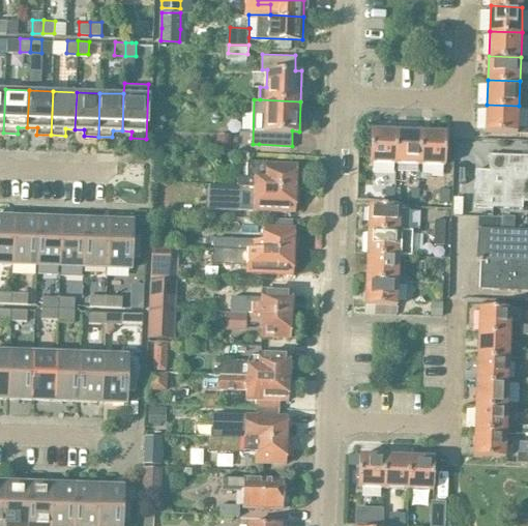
[(518,130),(519,106),(487,105),(486,129),(518,130)]
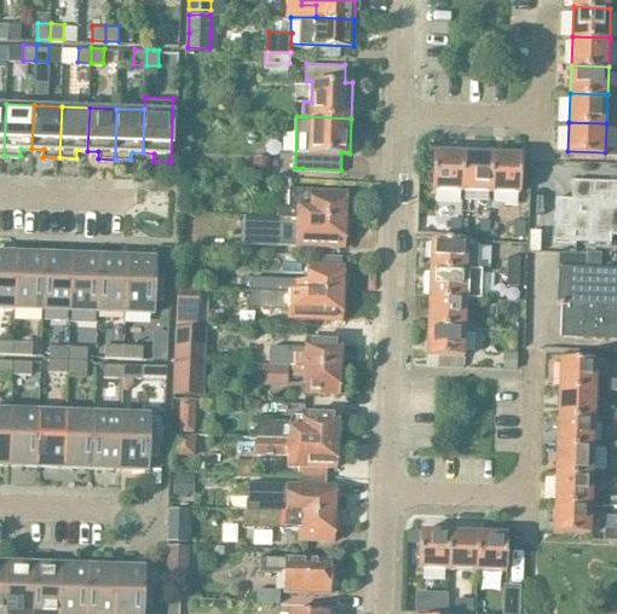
[(463,189),(465,151),(434,150),(433,187),(463,189)]
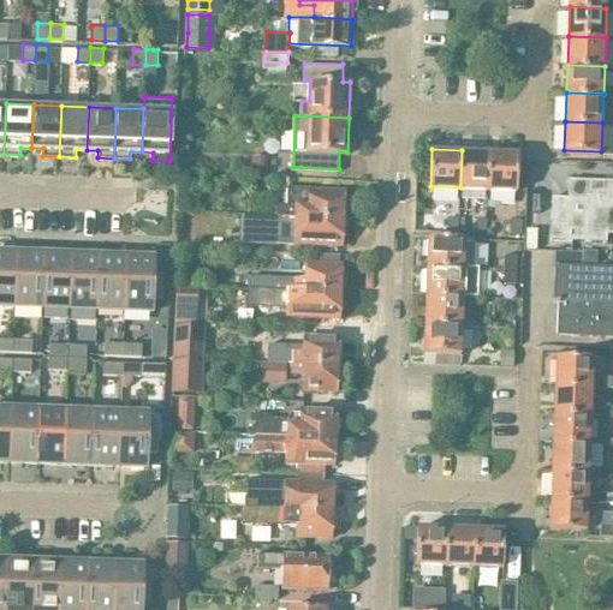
[(489,189),(491,151),(462,150),(460,187),(489,189)]
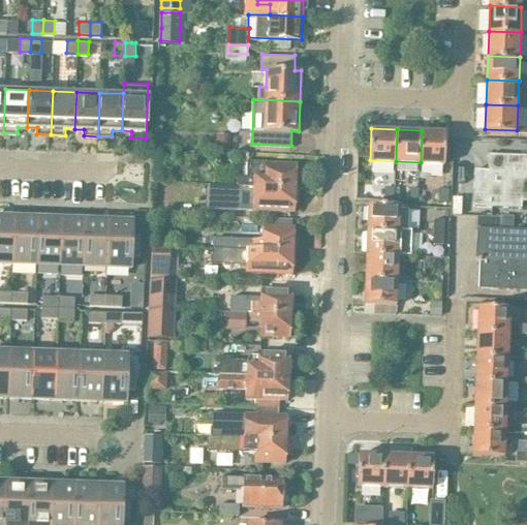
[(422,130),(421,162),(445,163),(446,131),(422,130)]
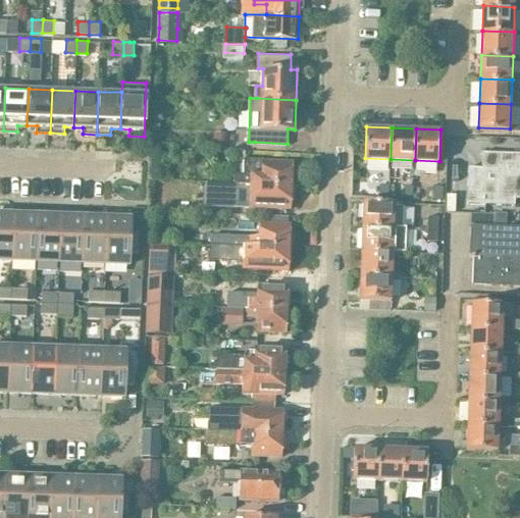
[(215,132),(215,146),(227,146),(227,132),(215,132)]
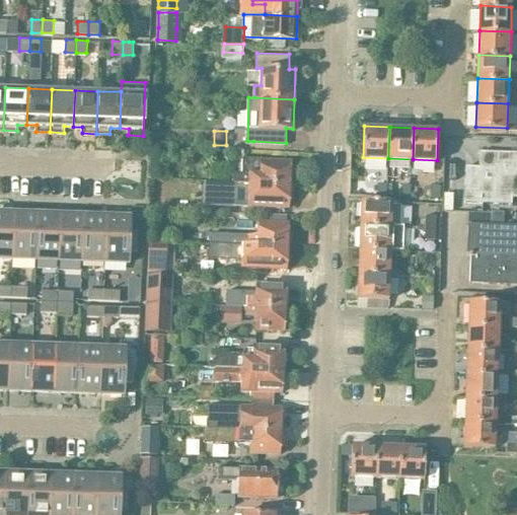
[(156,154),(169,154),(169,146),(157,146),(156,154)]
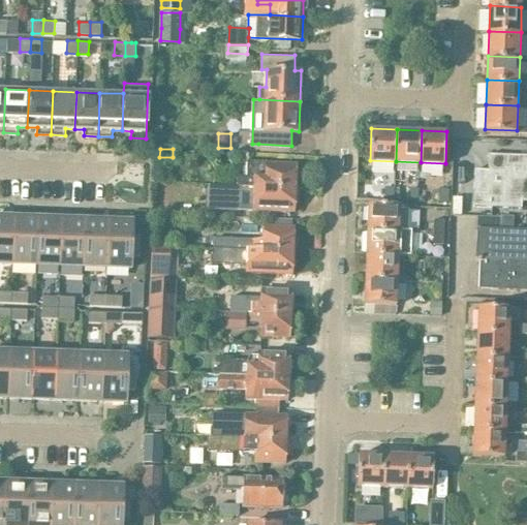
[(522,154),(489,152),(489,154),(489,168),(475,167),(474,205),(523,206),(523,205),(522,205),(522,199),(526,199),(526,154),(523,154),(523,153),(522,153),(522,154)]
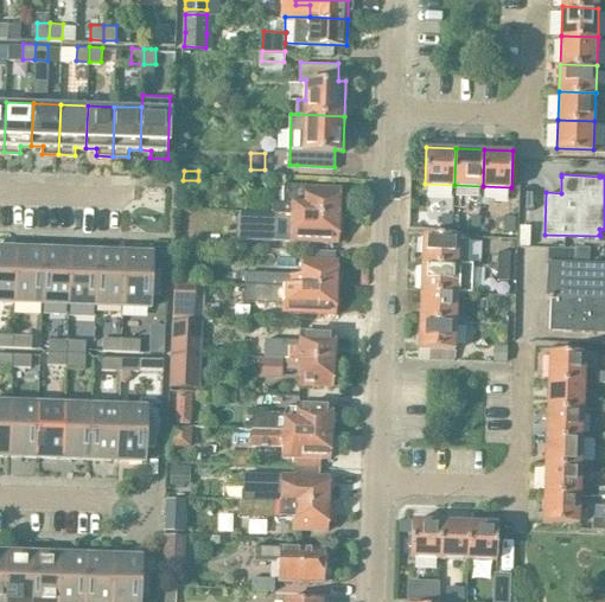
[(272,210),(341,213),(342,186),(306,185),(306,183),(282,181),(282,199),(272,199),(272,210)]
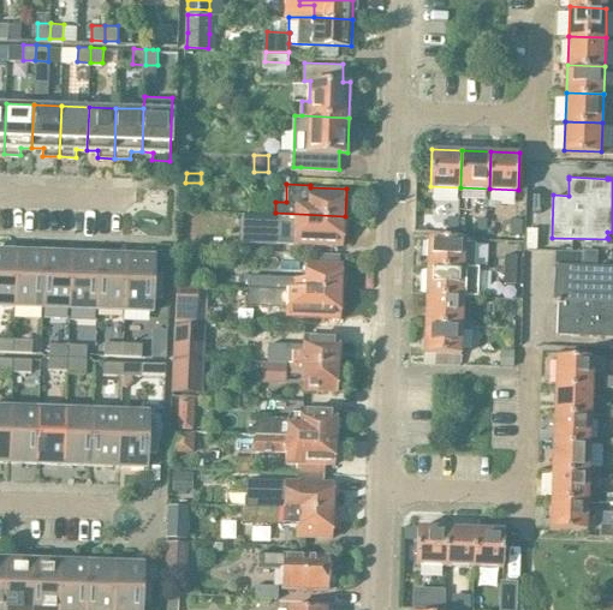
[(275,214),(263,213),(255,213),(254,223),(309,226),(308,241),(344,243),(345,216),(275,213),(275,214)]
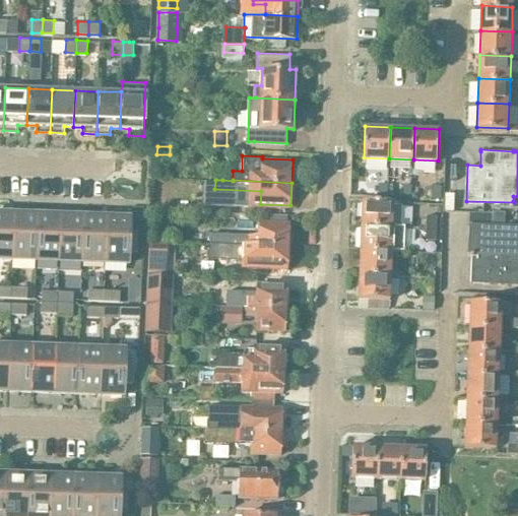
[(380,182),(380,194),(388,195),(388,182),(380,182)]
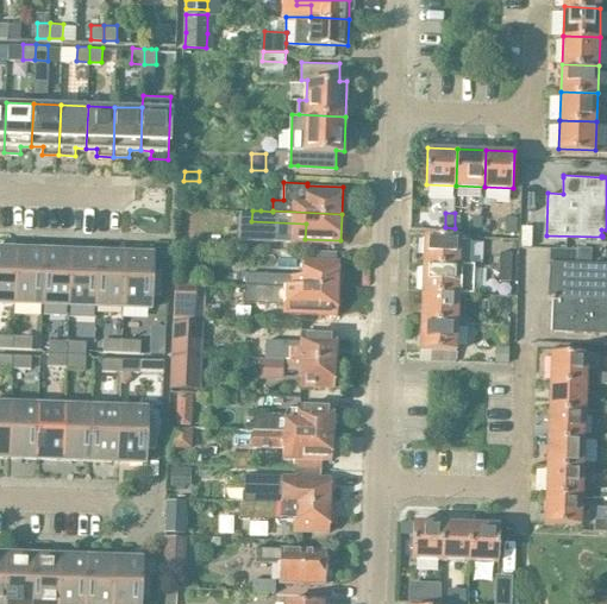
[(474,215),(473,230),(482,230),(483,215),(474,215)]
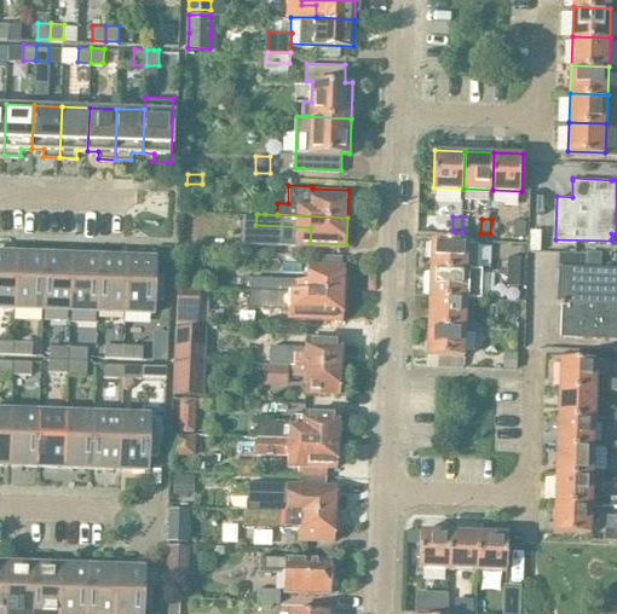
[(517,219),(517,233),(526,235),(528,219),(517,219)]
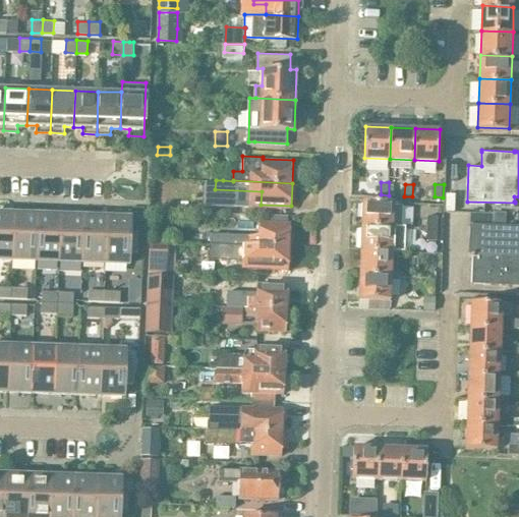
[(395,200),(381,200),(363,199),(362,224),(394,225),(395,200)]
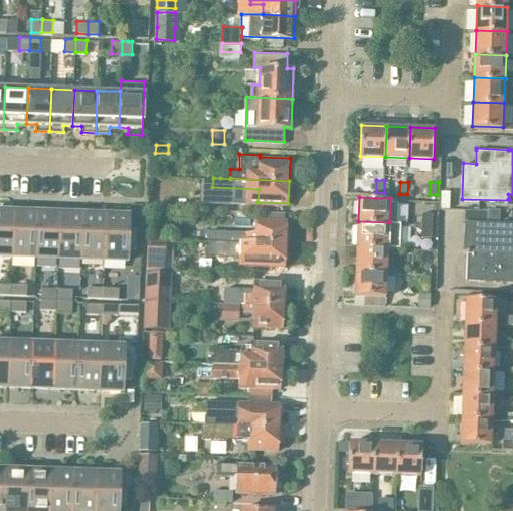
[(0,253),(13,254),(15,210),(0,209),(0,253)]
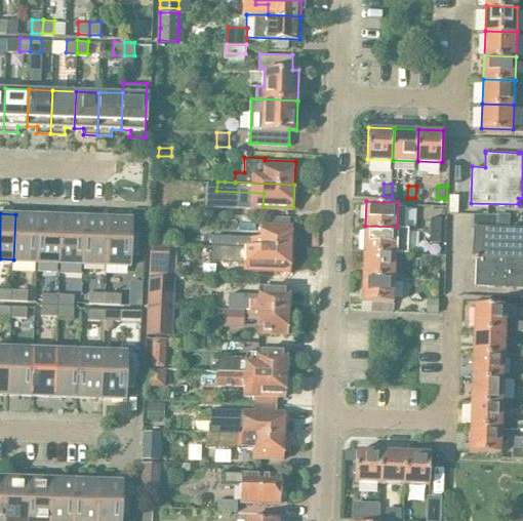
[(37,261),(38,215),(15,214),(13,259),(37,261)]
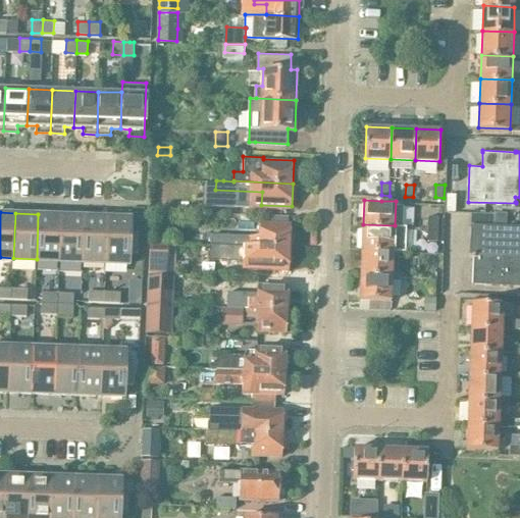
[(59,260),(61,215),(38,214),(37,259),(59,260)]
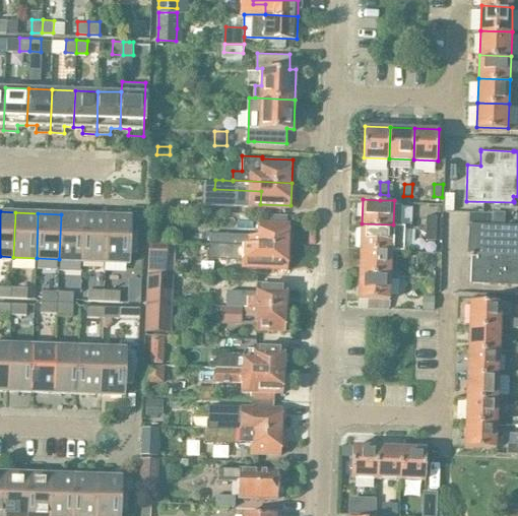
[(82,260),(84,215),(61,214),(59,259),(82,260)]
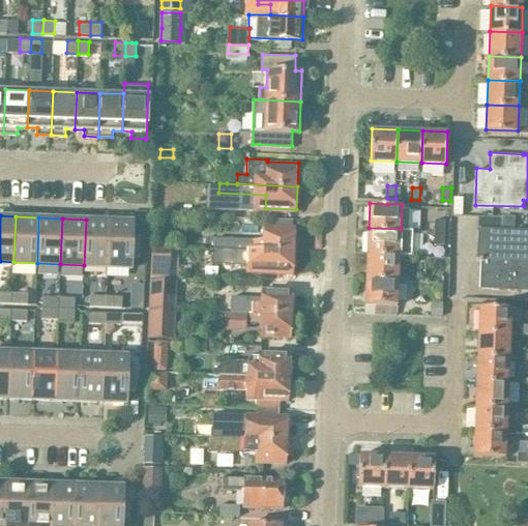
[(435,230),(445,230),(446,218),(436,218),(435,230)]
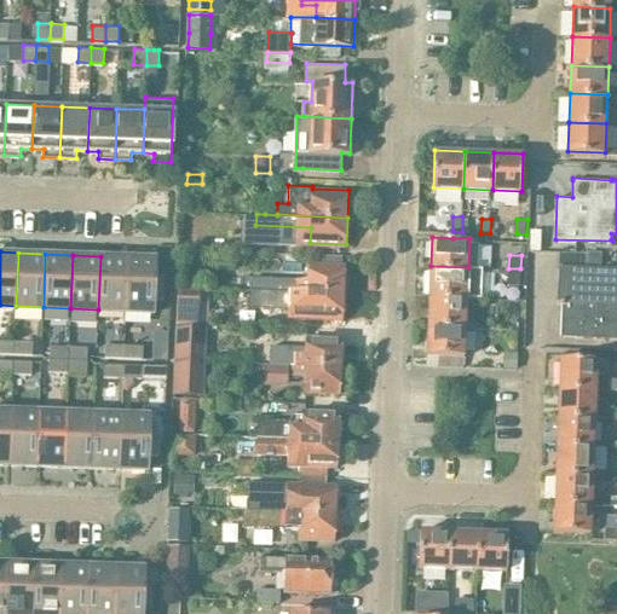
[(126,311),(128,258),(101,256),(98,310),(126,311)]
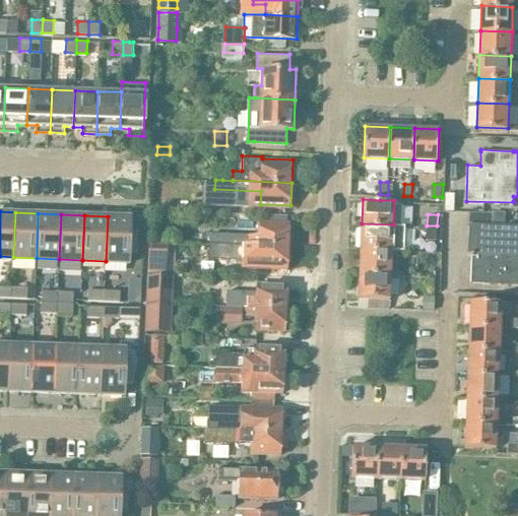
[(108,216),(106,261),(130,261),(130,250),(138,250),(139,230),(131,229),(132,216),(108,216)]
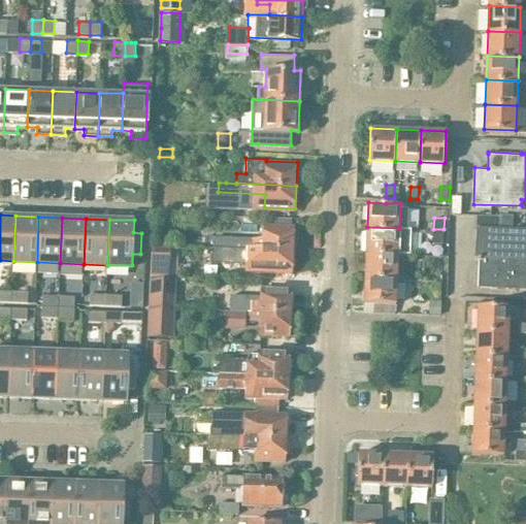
[(214,247),(294,249),(294,225),(263,224),(263,237),(215,236),(214,247)]
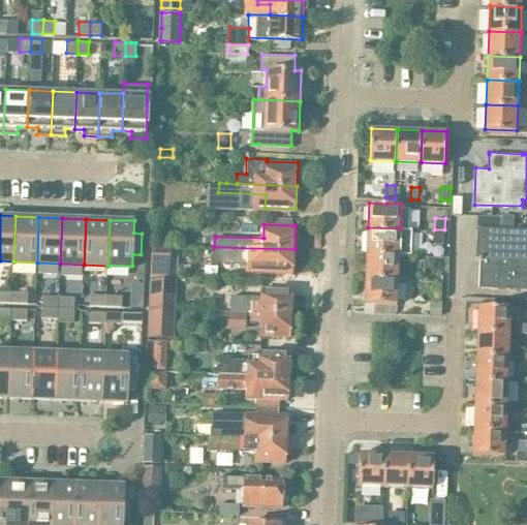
[(526,227),(477,226),(476,256),(479,256),(479,259),(481,259),(479,286),(526,287),(526,227)]
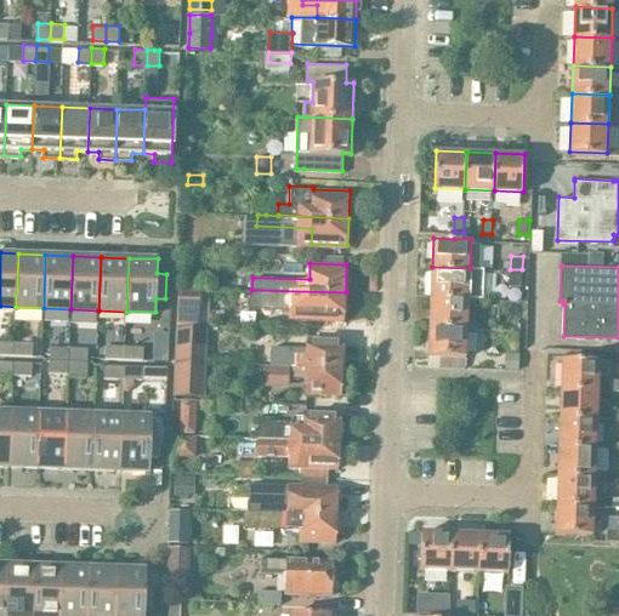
[(484,268),(470,268),(432,267),(431,296),(469,297),(483,298),(484,268)]
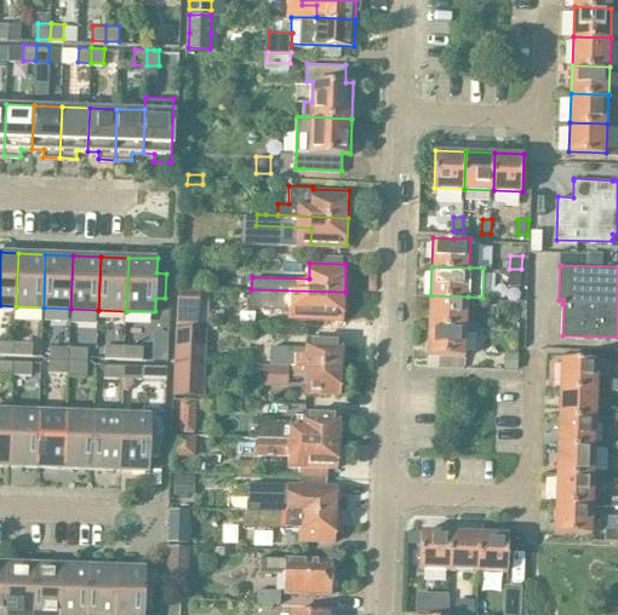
[(509,281),(521,282),(521,269),(509,269),(509,281)]
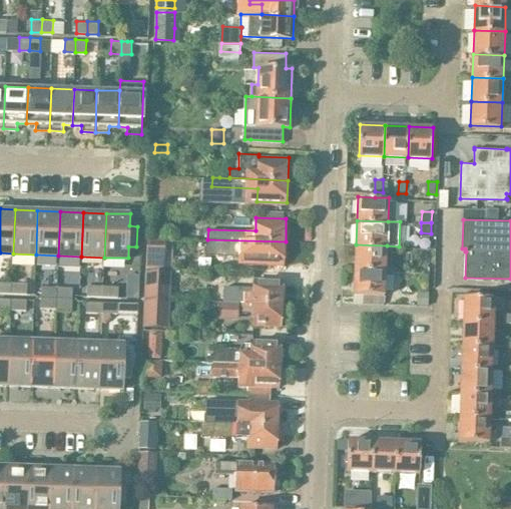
[(147,236),(145,266),(163,267),(164,237),(147,236)]
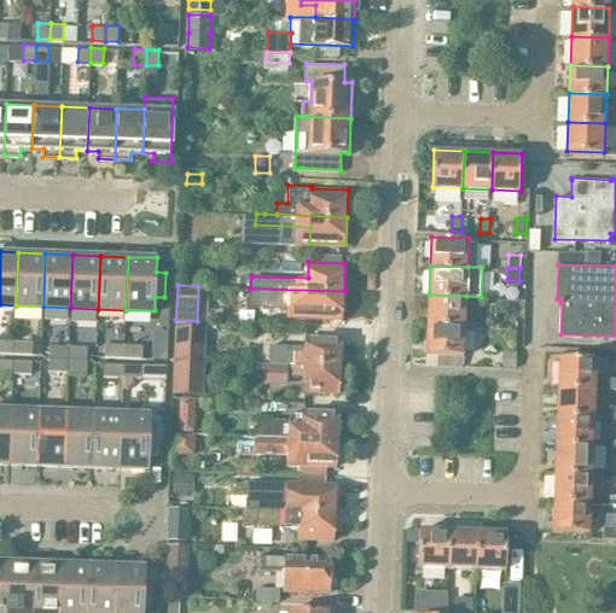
[(344,291),(250,289),(250,287),(249,305),(292,307),(292,301),(307,301),(307,316),(343,317),(344,291)]
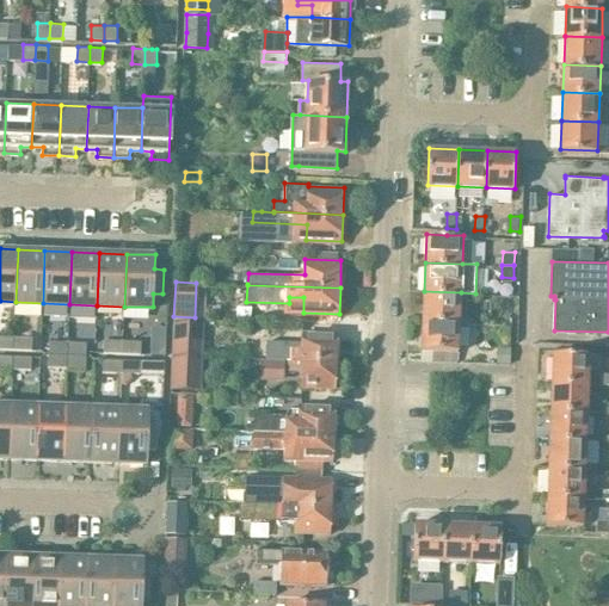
[(460,320),(461,292),(424,291),(423,319),(460,320)]
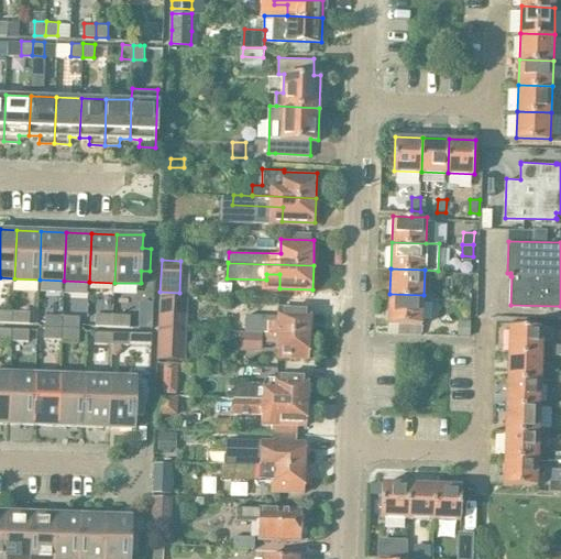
[(422,322),(424,295),(389,294),(388,321),(422,322)]
